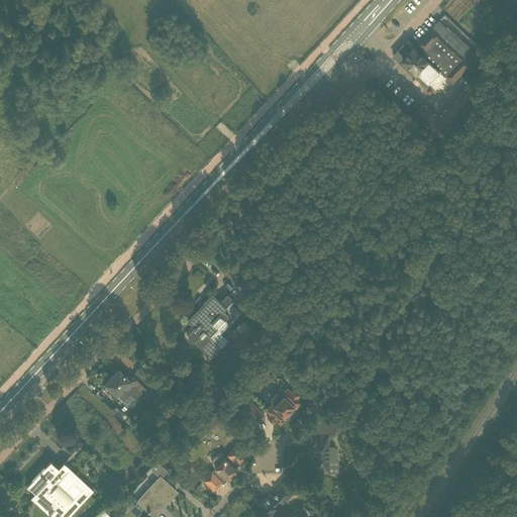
[(501,0),(499,0),(494,7),(500,12),(507,5),(501,0)]
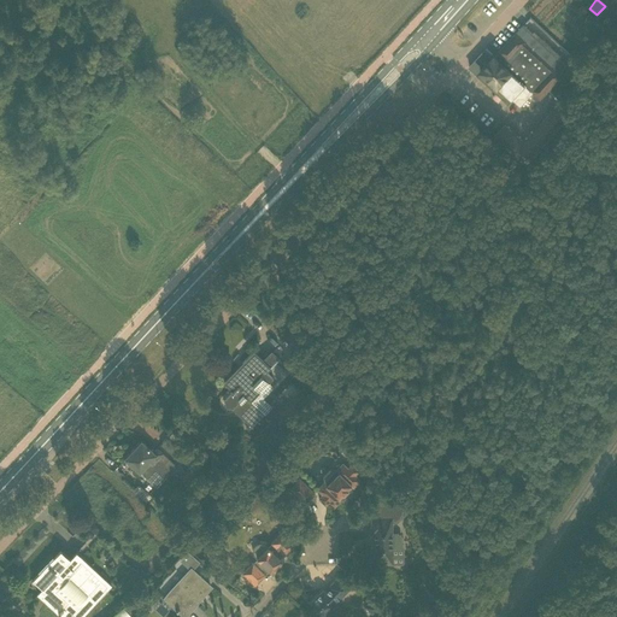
[(295,13),(301,18),(307,12),(303,7),(295,13)]
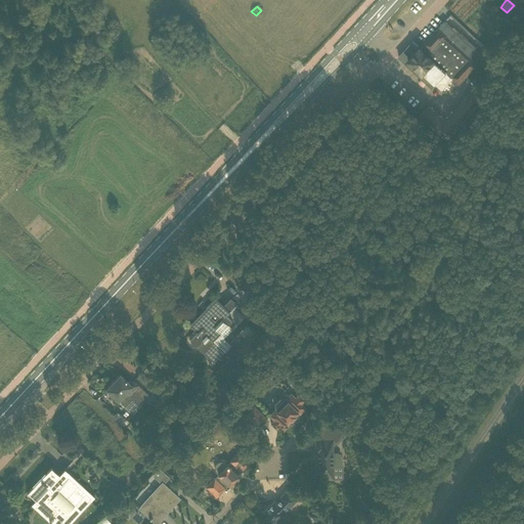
[(453,28),(445,20),(420,47),(413,41),(398,56),(405,62),(422,78),(419,82),(423,85),(426,82),(432,87),(435,84),(442,90),(453,79),(459,84),(466,76),(473,82),(483,71),(476,64),(477,64),(481,69),(487,61),(486,60),(492,53),(487,48),(482,54),(476,49),(477,47),(454,27),(453,28)]
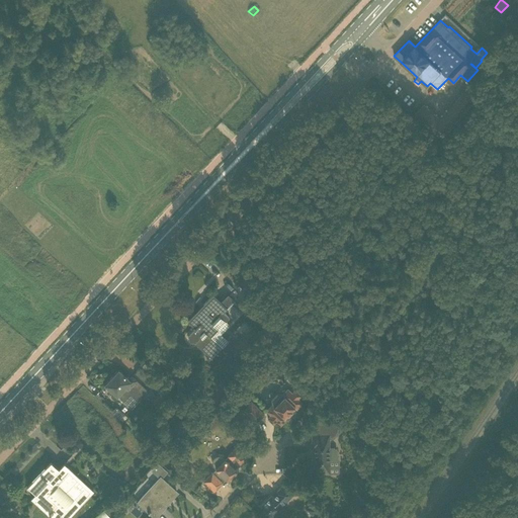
[(251,260),(247,267),(256,272),(260,265),(251,260)]
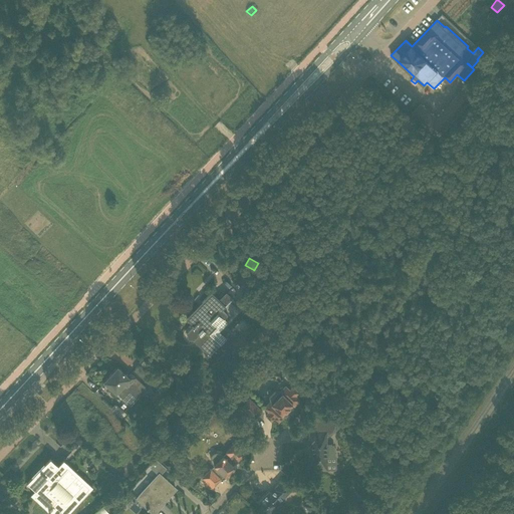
[(192,338),(193,338),(210,356),(213,353),(217,358),(225,351),(219,346),(226,338),(219,331),(226,323),(227,321),(224,318),(228,314),(222,309),(233,298),(226,291),(218,299),(211,292),(186,318),(187,319),(193,325),(186,332),(187,335),(188,337),(189,338),(190,338),(192,338)]
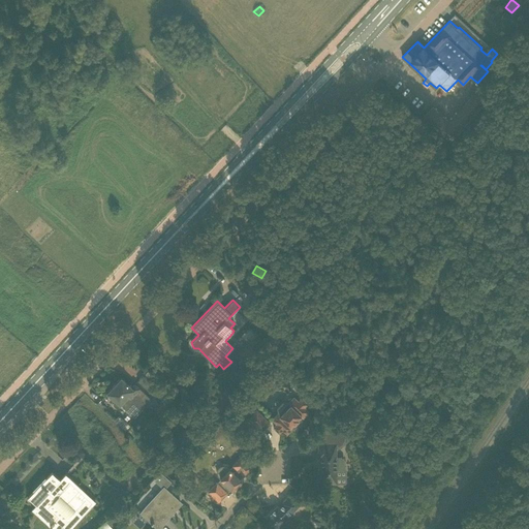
[(158,389),(151,381),(144,375),(137,380),(153,395),(158,389)]
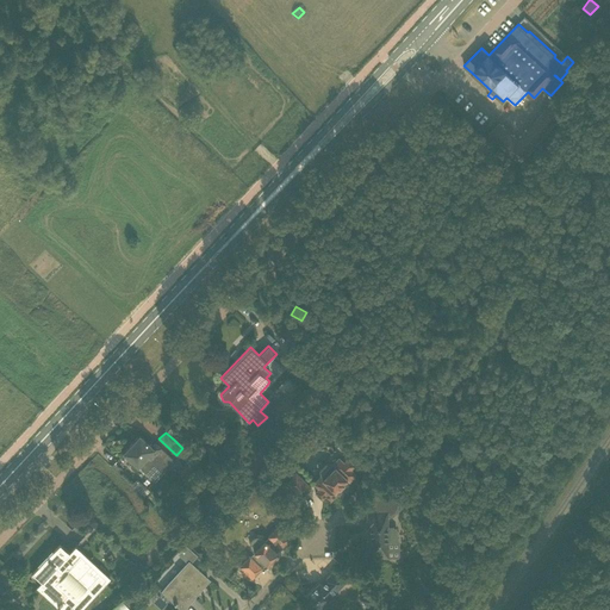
[(165,472),(175,460),(156,442),(151,447),(139,435),(134,442),(165,472)]
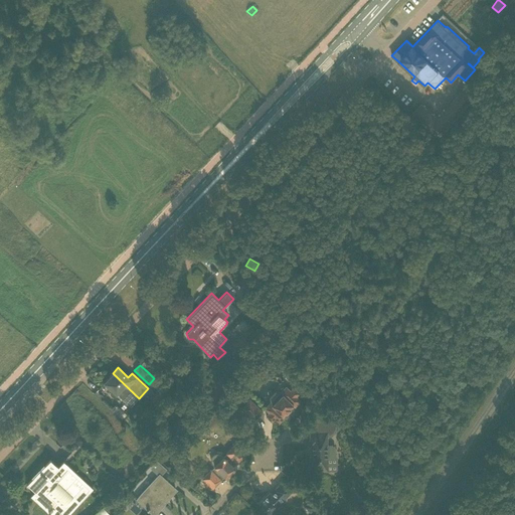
[(104,382),(111,389),(130,406),(139,398),(113,373),(104,382)]
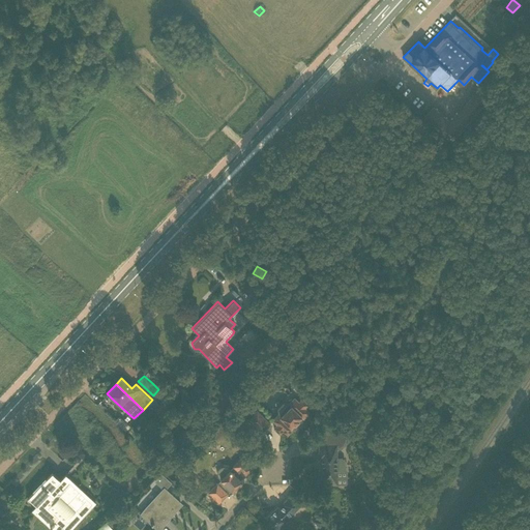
[(300,398),(297,401),(294,396),(288,403),(283,403),(277,407),(277,413),(278,414),(272,420),(277,424),(273,428),(280,434),(283,430),(288,435),(293,429),(291,427),(295,423),(299,419),(298,419),(301,416),(303,418),(310,412),(304,408),(307,405),(300,398)]
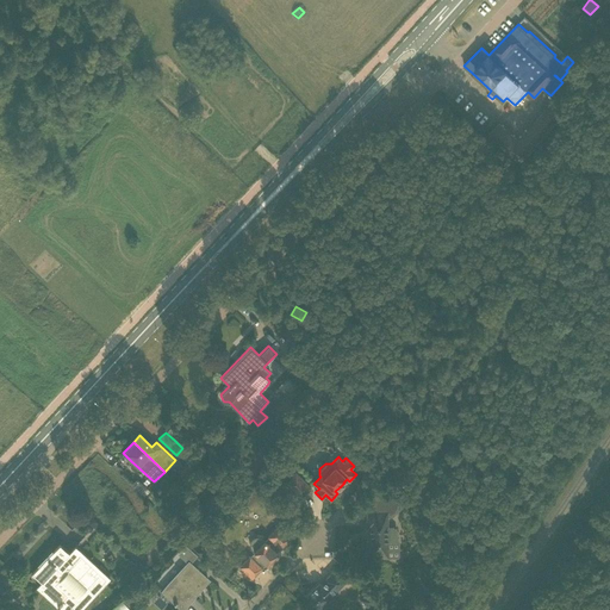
[(124,470),(119,466),(118,466),(114,462),(111,466),(119,474),(124,470)]
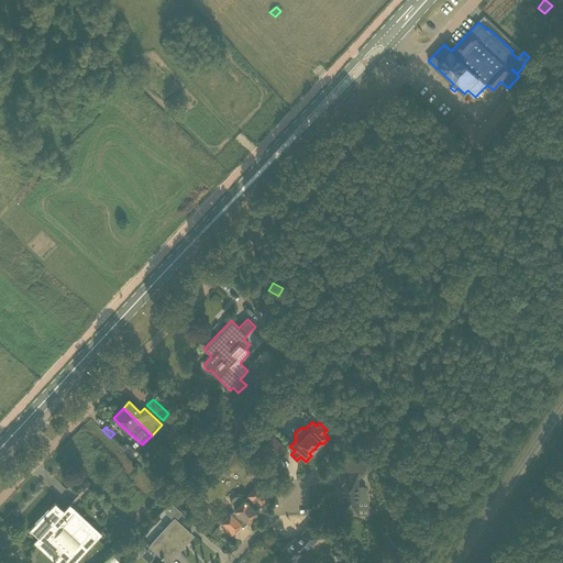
[(287,450),(279,442),(273,435),(263,445),(278,459),(287,450)]
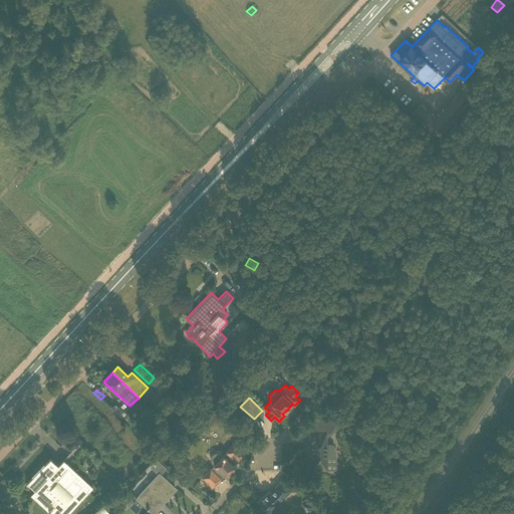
[(114,403),(110,408),(119,417),(124,412),(114,403)]
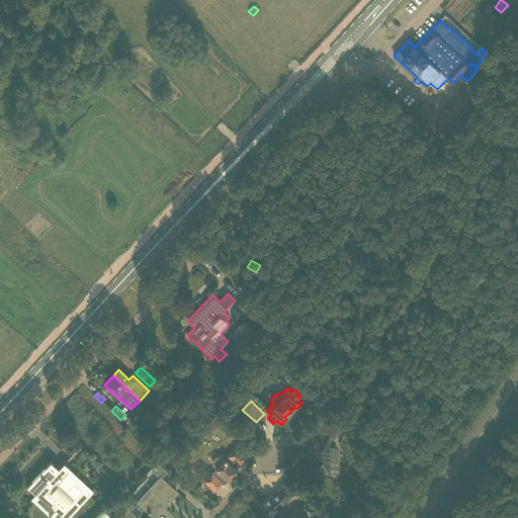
[(334,447),(330,447),(330,438),(333,438),(337,434),(337,432),(337,420),(318,420),(315,423),(315,434),(312,435),(312,448),(316,448),(316,459),(312,459),(312,472),(329,472),(329,471),(332,471),(336,469),(336,461),(334,459),(337,457),(337,450),(334,447)]
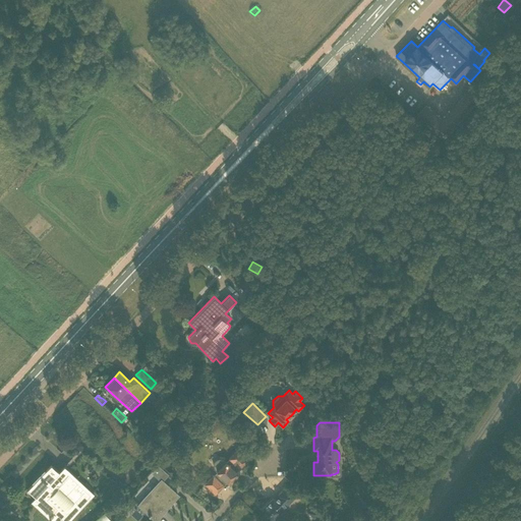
[(238,449),(230,458),(226,462),(222,458),(219,458),(217,459),(215,461),(214,463),(213,466),(215,469),(217,471),(214,474),(213,473),(205,483),(215,494),(224,484),(223,483),(226,479),(228,481),(237,472),(235,470),(238,467),(239,467),(248,459),(238,449)]
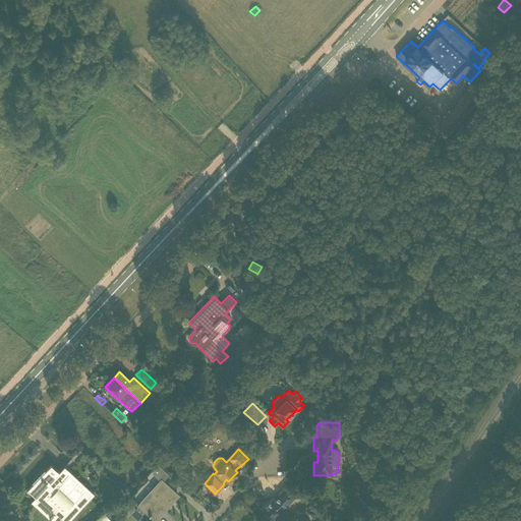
[(66,520),(69,520),(94,494),(64,466),(59,472),(51,464),(45,470),(44,469),(33,482),(33,483),(27,489),(37,497),(32,502),(36,506),(39,503),(42,506),(39,509),(52,520),(54,520),(60,515),(66,520)]
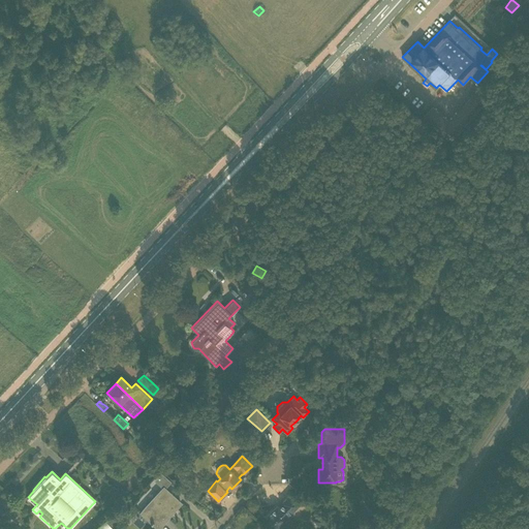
[(114,486),(107,491),(114,497),(119,491),(114,486)]
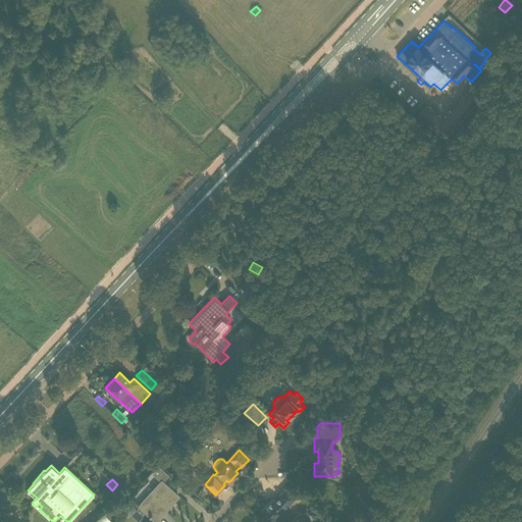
[(178,496),(160,479),(138,505),(149,516),(152,513),(157,518),(178,496)]
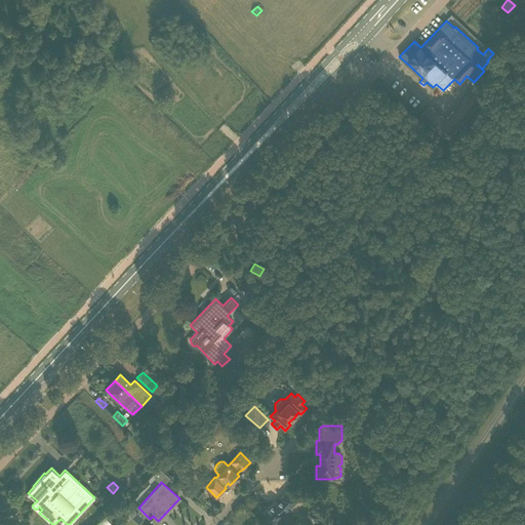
[(264,513),(276,524),(282,524),(288,519),(284,516),(298,500),(288,490),(280,498),(281,499),(277,503),(275,501),(264,513)]
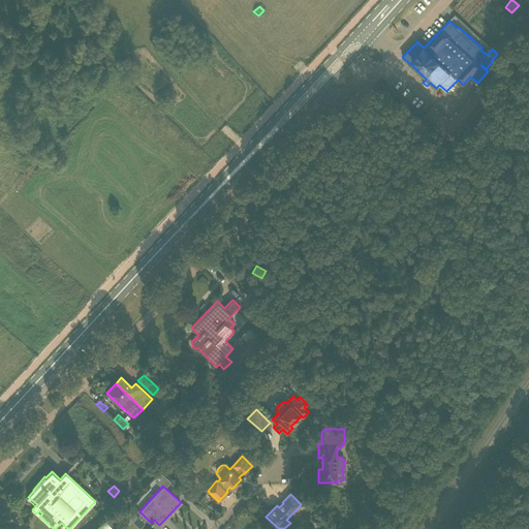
[(312,520),(319,526),(325,519),(318,512),(312,520)]
